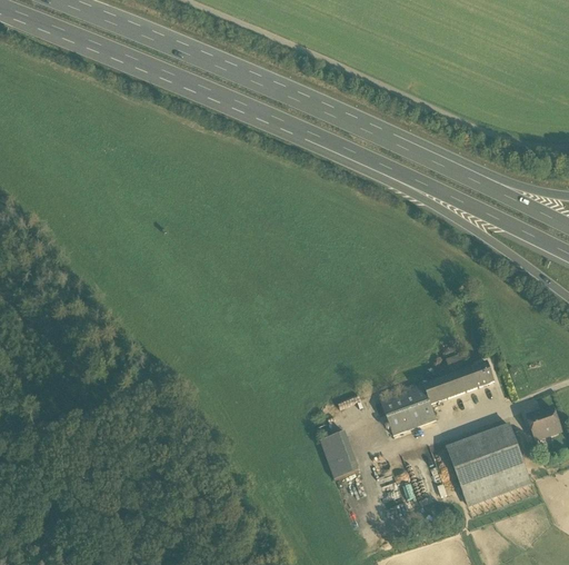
[(470,367),(477,386),(493,379),(487,360),(470,367)]
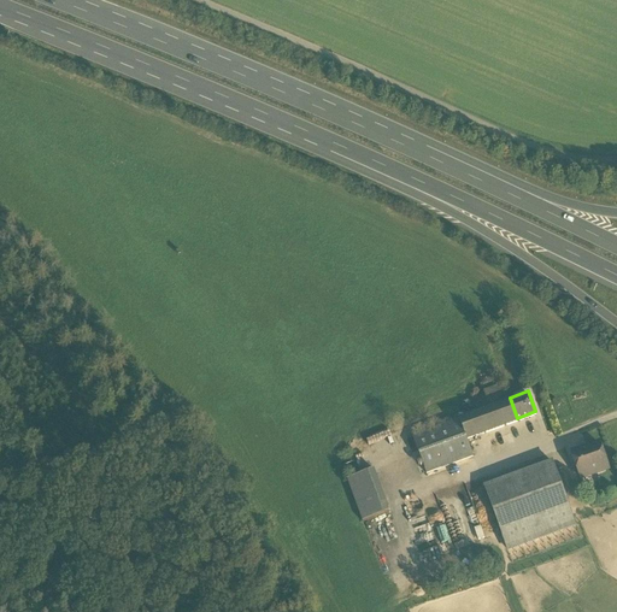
[(510,398),(459,416),(466,435),(517,418),(510,398)]
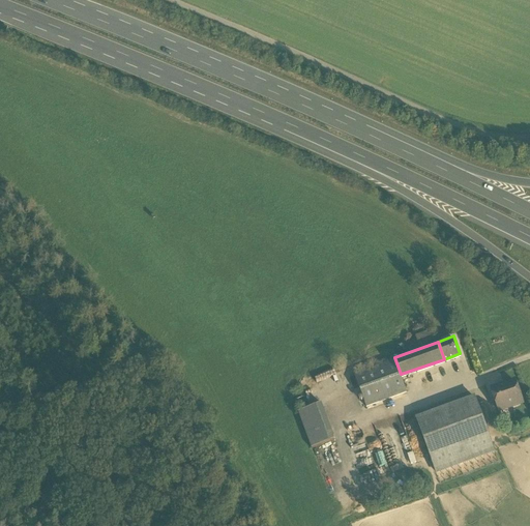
[(407,389),(401,374),(394,357),(355,372),(366,404),(407,389)]
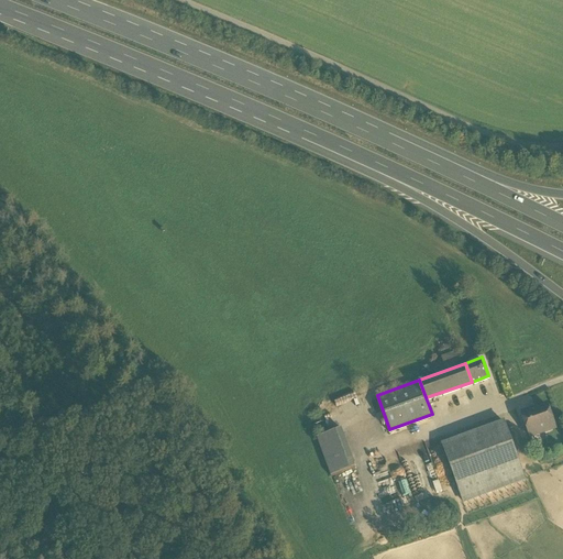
[(522,410),(529,430),(542,426),(542,427),(545,428),(551,426),(552,424),(552,423),(554,422),(547,402),(522,410)]
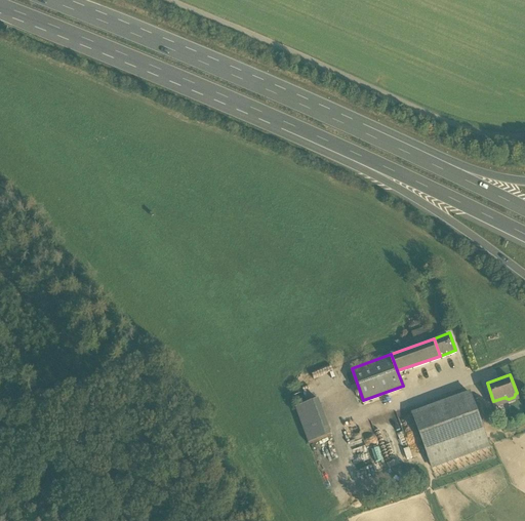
[(413,401),(415,406),(447,395),(446,390),(413,401)]
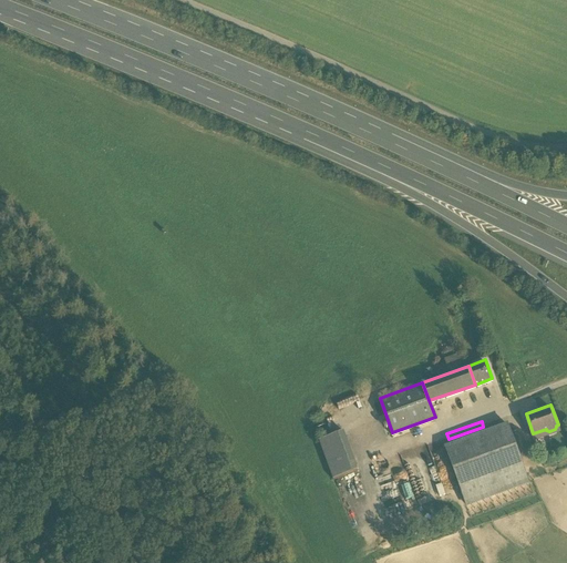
[(507,421),(495,427),(509,468),(461,485),(465,500),(528,478),(507,421)]
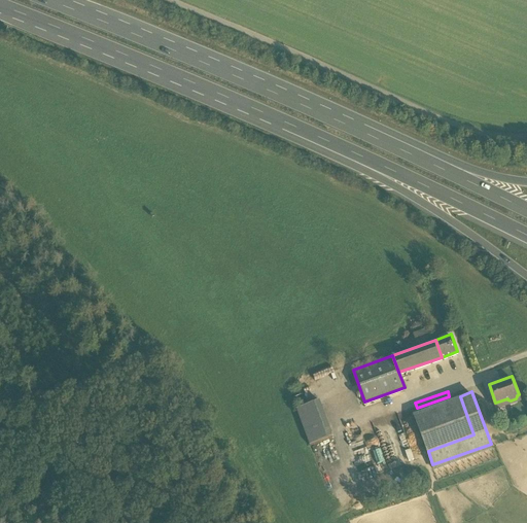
[(414,413),(428,451),(473,434),(460,396),(414,413)]
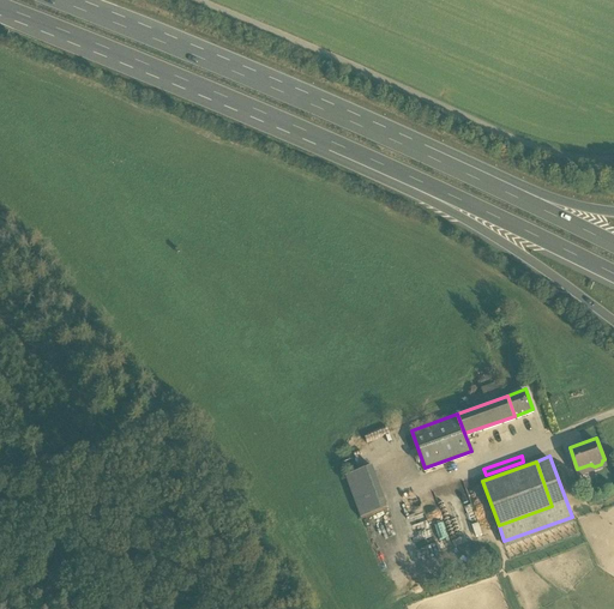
[(345,474),(361,516),(387,506),(372,464),(345,474)]
